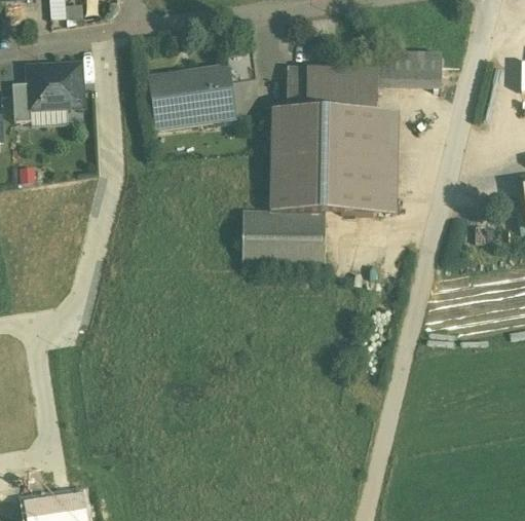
[(251,48),(223,52),(225,67),(226,67),(228,80),(255,77),(251,48)]
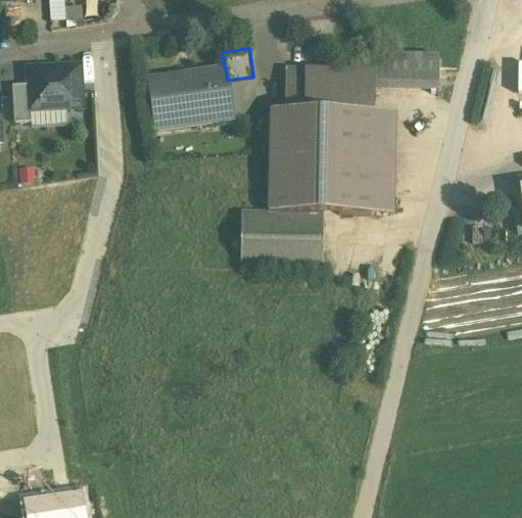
[(437,50),(361,49),(360,67),(285,64),(284,107),(273,107),(271,208),(241,208),(240,265),(322,267),(323,208),(373,209),(375,82),(437,87),(437,50)]
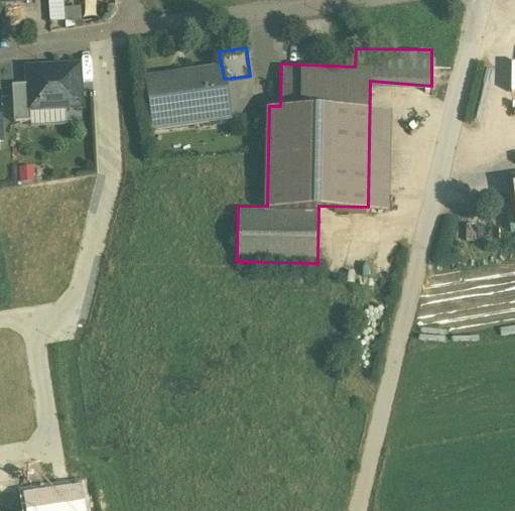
[(28,81),(29,105),(81,103),(79,62),(27,65),(28,81)]
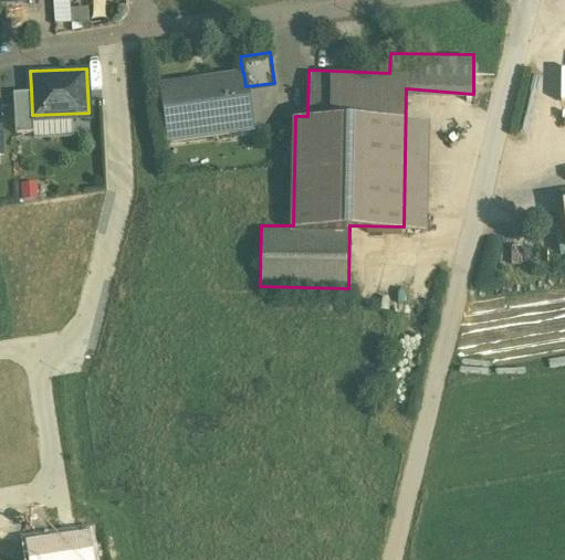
[(242,72),(206,77),(207,85),(161,92),(167,131),(216,125),(215,119),(250,115),(246,86),(243,72),(242,72)]
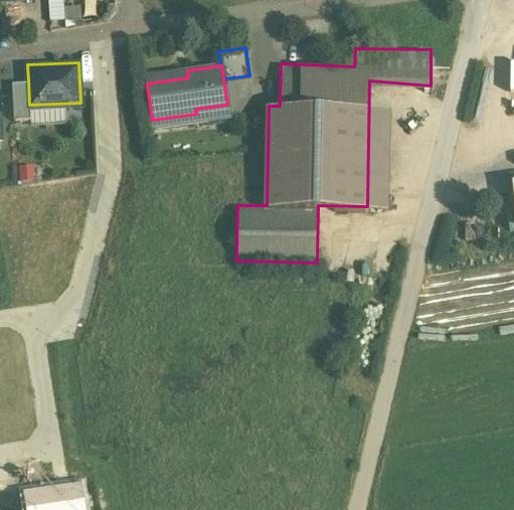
[(29,105),(28,80),(12,81),(13,117),(30,116),(29,105)]
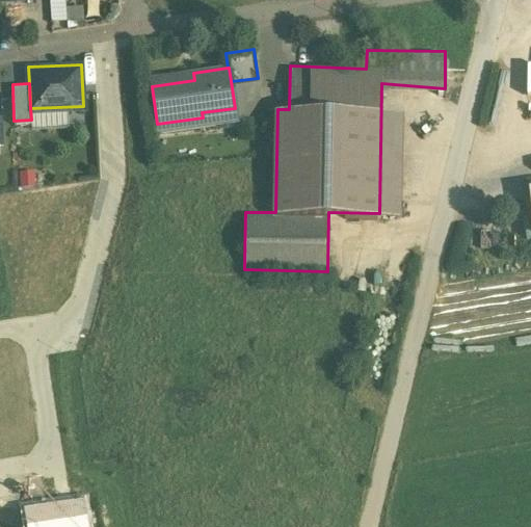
[(22,505),(25,526),(85,526),(80,495),(22,505)]
